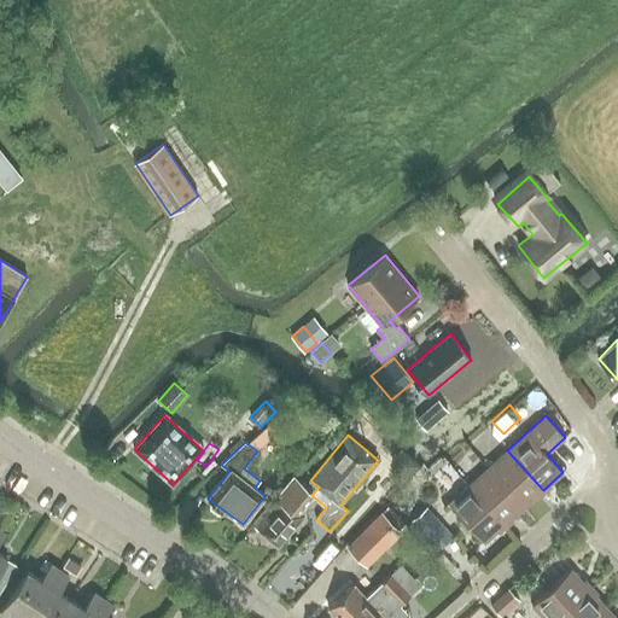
[(488,468),(524,507),(543,490),(507,450),(488,468)]
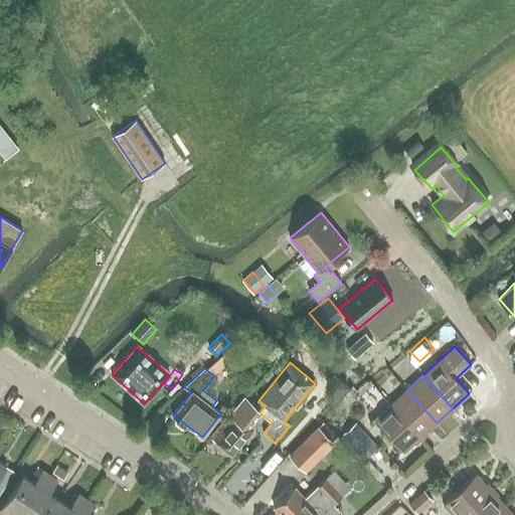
[(390,404),(420,438),(437,422),(406,390),(390,404)]
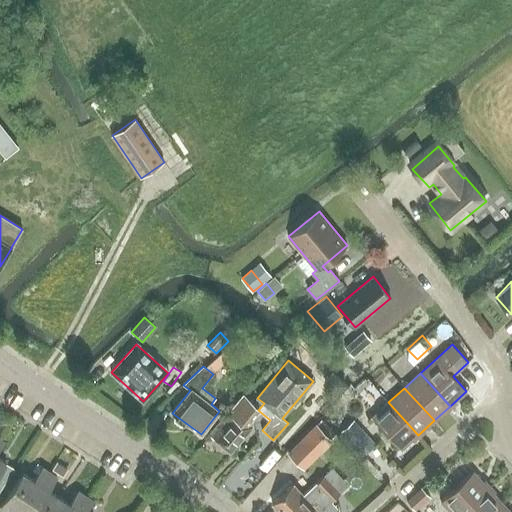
[(247,422),(259,408),(244,395),(209,436),(231,453),(252,427),(247,422)]
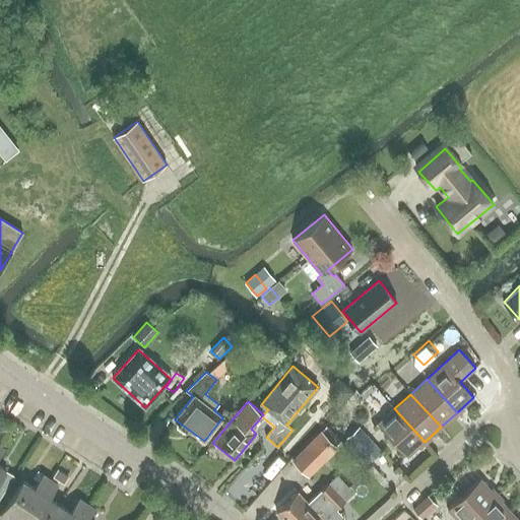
[(407,457),(425,442),(394,408),(378,424),(407,457)]
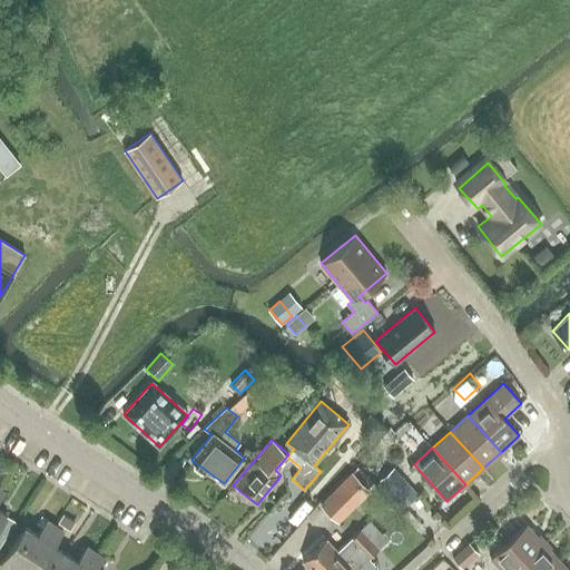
[(416,494),(393,468),(380,480),(403,507),(416,494)]
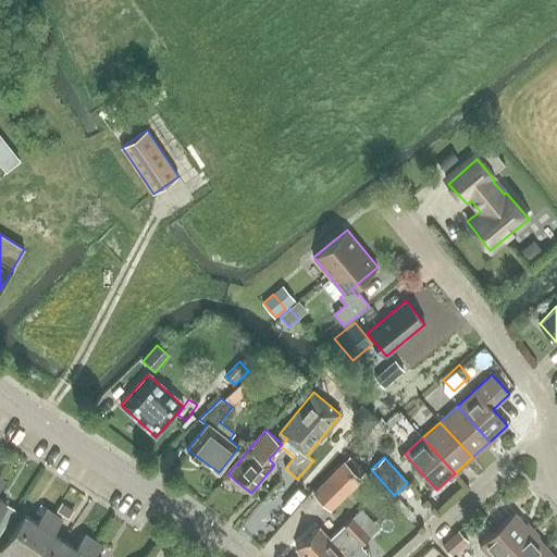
[(313,493),(331,509),(361,479),(344,461),(313,493)]
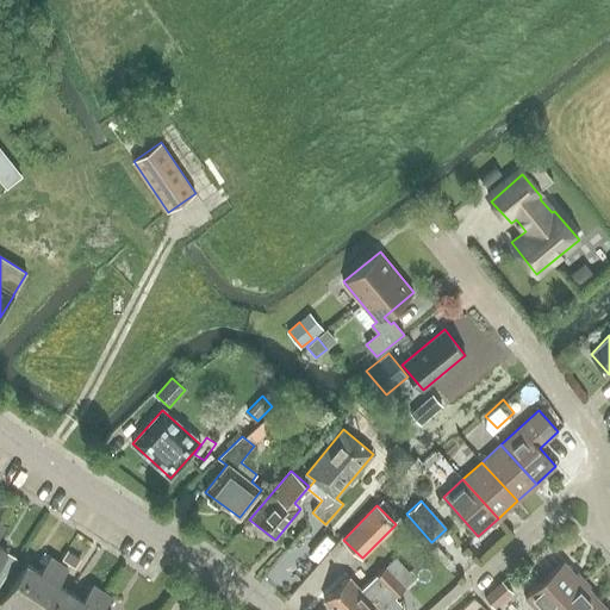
[(0,604),(8,609),(27,609),(60,562),(50,558),(41,573),(26,564),(0,604)]
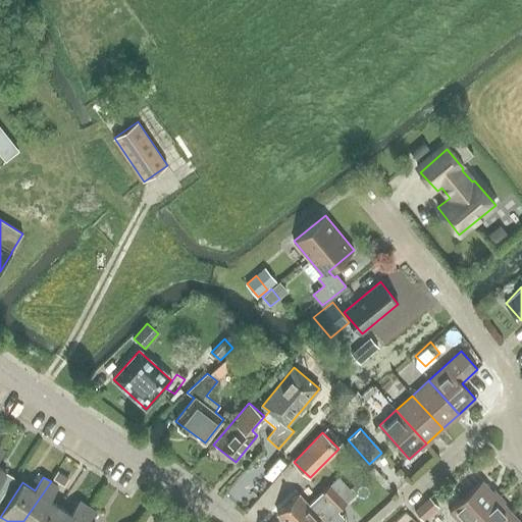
[(459,521),(470,521),(498,498),(482,480),(450,511),(459,521)]
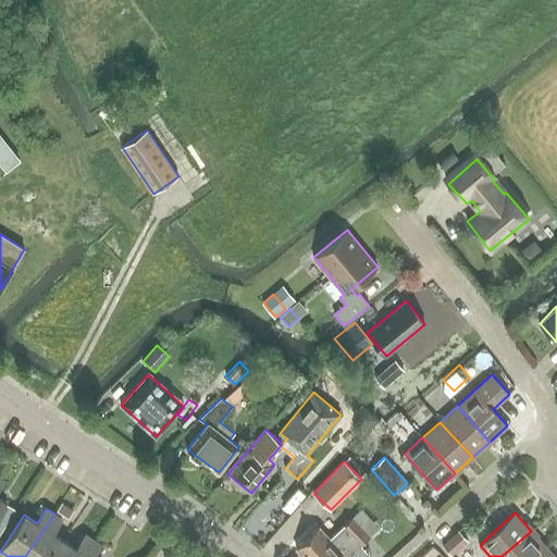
[(52,556),(64,541),(52,533),(62,519),(54,514),(25,556),(52,556)]
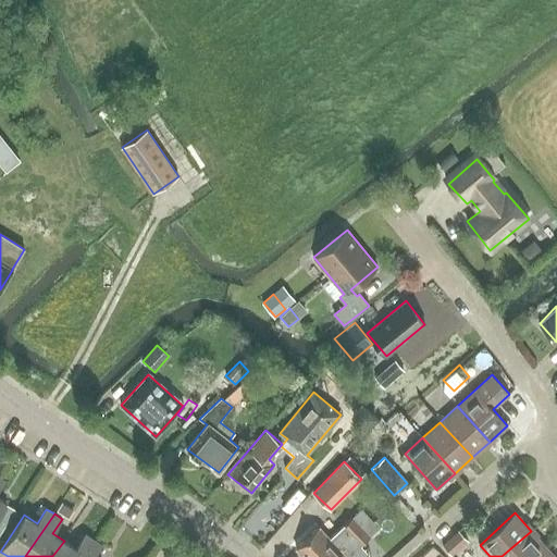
[(350,536),(360,527),(351,517),(342,527),(350,536)]
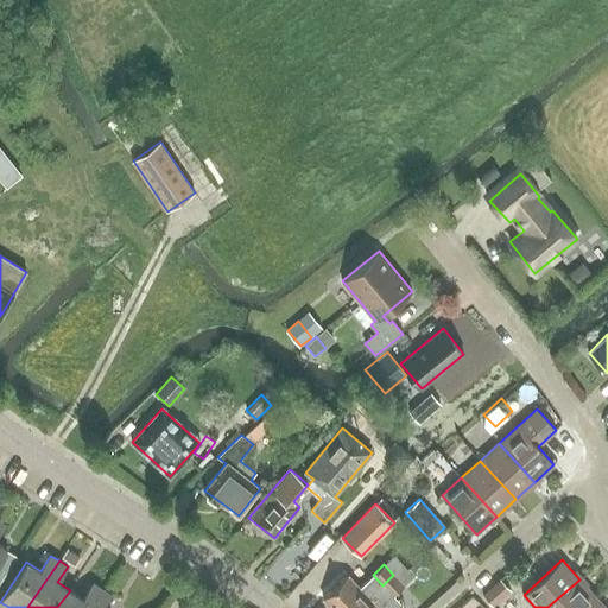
[(323,597),(331,607),(358,607),(369,599),(348,575),(323,597)]
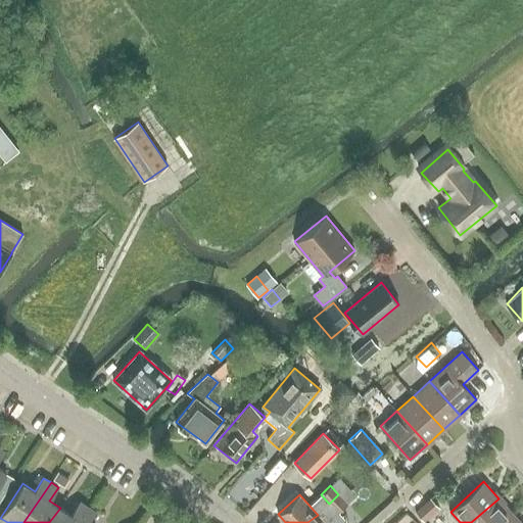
[(347,504),(338,494),(329,504),(338,513),(347,504)]
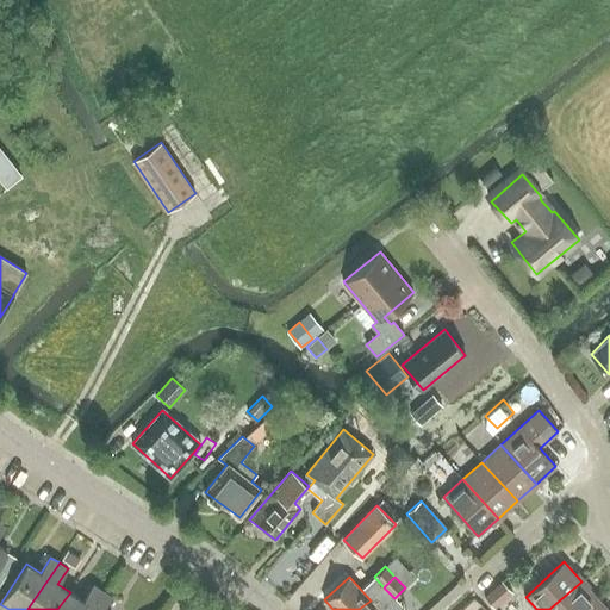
[(514,592),(502,580),(485,597),(496,609),(514,592)]
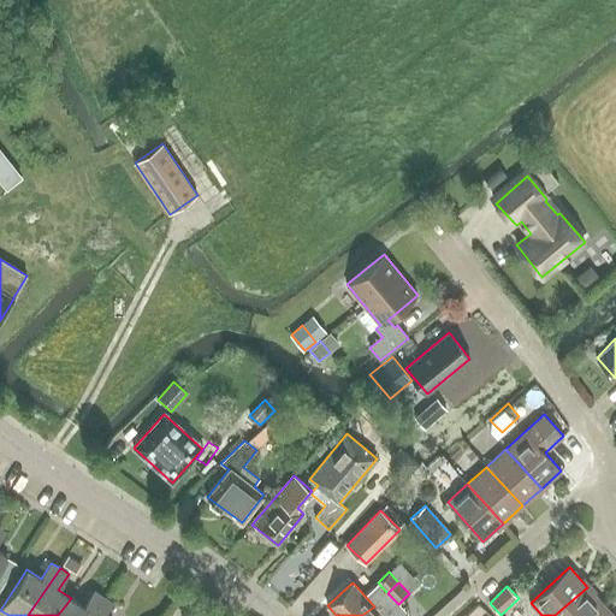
[(593,615),(605,606),(587,587),(555,615),(593,615)]
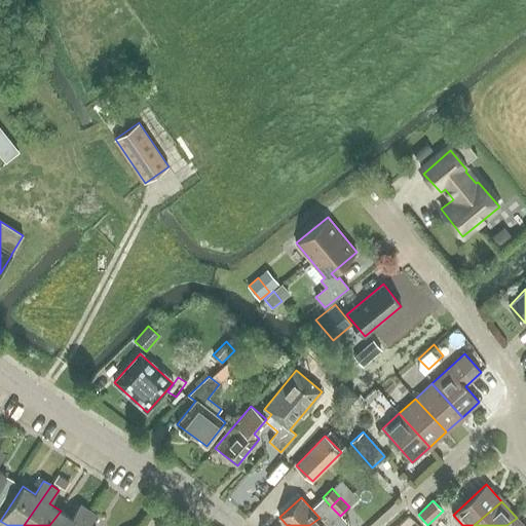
[(76,525),(87,510),(80,504),(71,518),(61,511),(49,525),(76,525)]
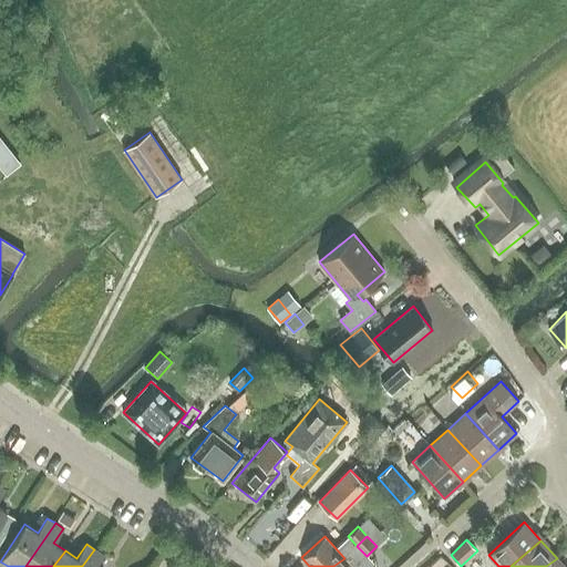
[(93,566),(102,555),(94,549),(82,566),(93,566)]
